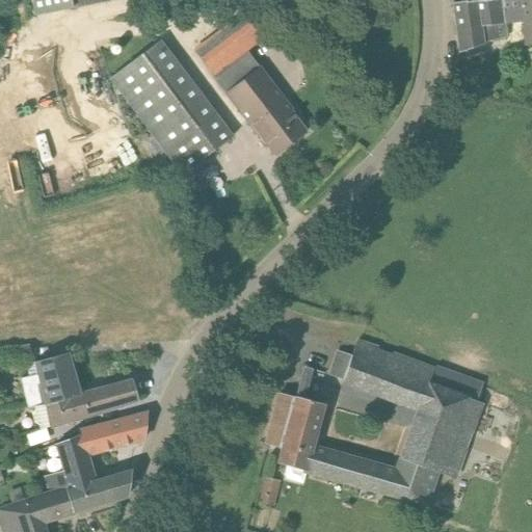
[(115,0),(30,0),(34,16),(73,9),(115,0)]
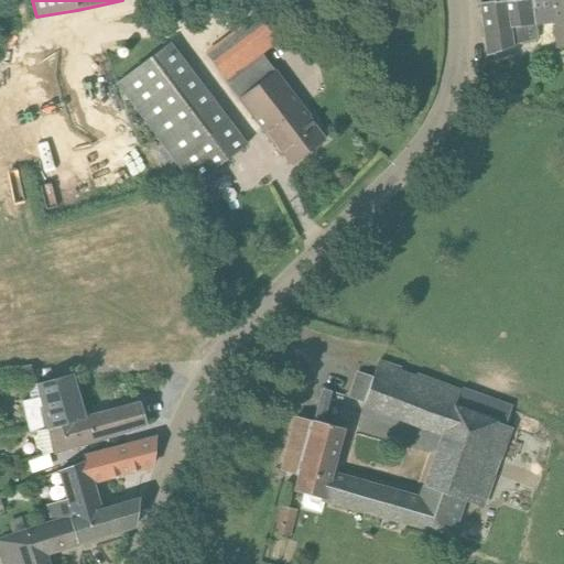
[(563,47),(563,0),(519,0),(494,3),(494,2),(480,4),(487,55),(508,47),(511,46),(537,40),(535,26),(552,24),(554,49),(563,47)]
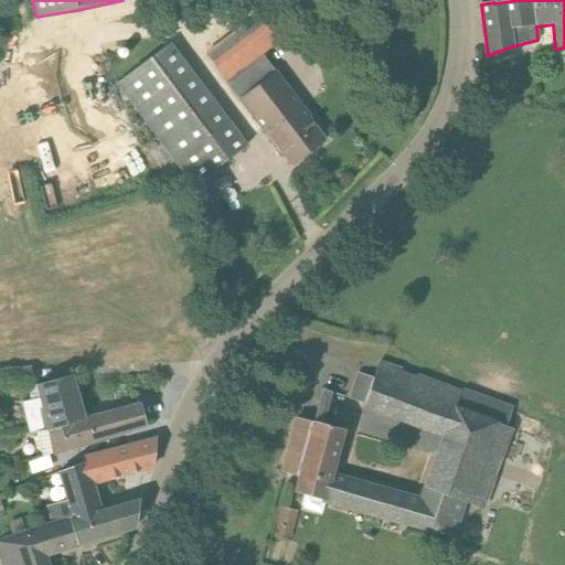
[(277,42),(285,36),(268,16),(262,21),(258,17),(206,56),(226,81),(225,82),(240,99),(237,102),(248,115),(285,86),(260,54),(277,42)]
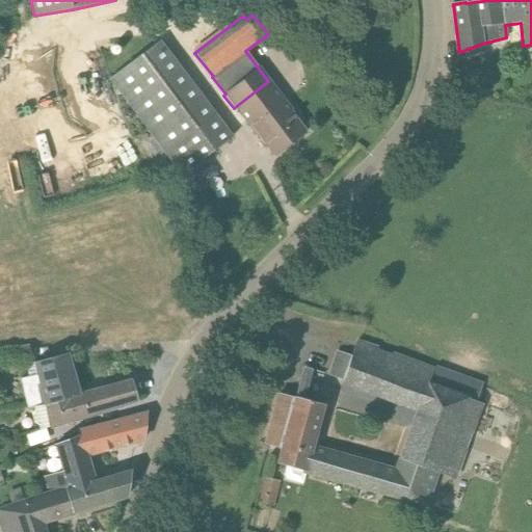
[(232,137),(219,121),(160,43),(110,80),(182,176),(232,137)]
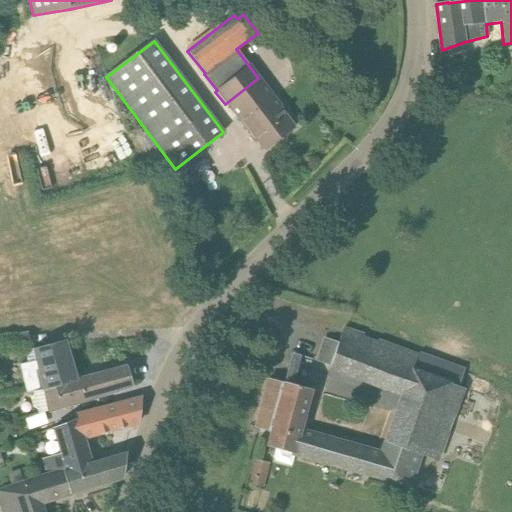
[(225,104),(236,117),(248,132),(249,132),(264,151),(294,128),(280,108),(281,107),(258,78),(225,104)]
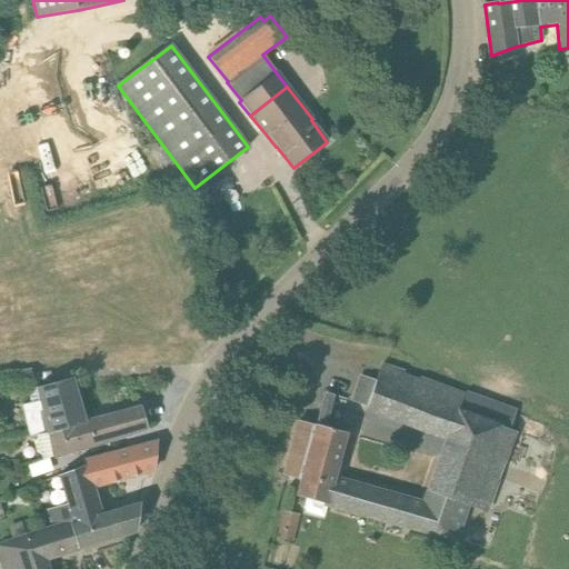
[(190,199),(183,191),(178,195),(185,203),(190,199)]
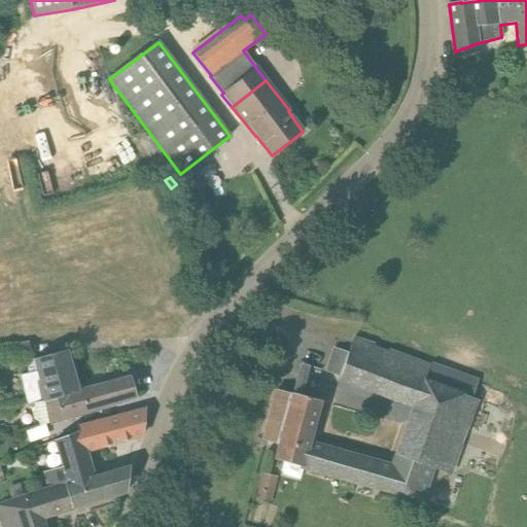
[(478,384),(372,345),(352,339),(348,353),(336,348),(327,373),(347,379),(412,405),(396,455),(394,454),(390,464),(310,442),(320,402),(299,396),(278,391),(265,441),(281,445),(277,460),(296,465),(417,500),(418,499),(423,500),(432,467),(452,473),(477,400),(472,399),(478,384)]
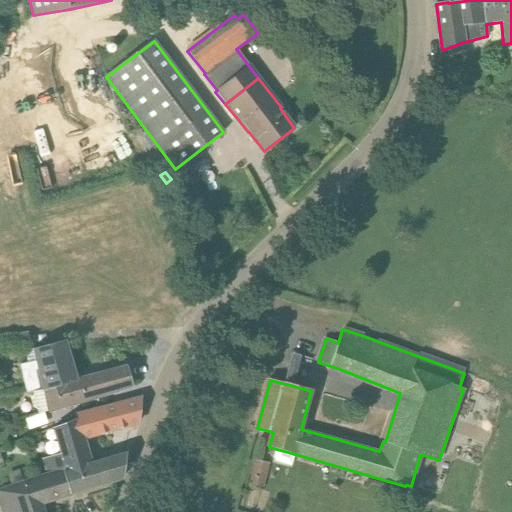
[(0,338),(3,354),(25,350),(30,349),(27,333),(7,337),(0,338)]
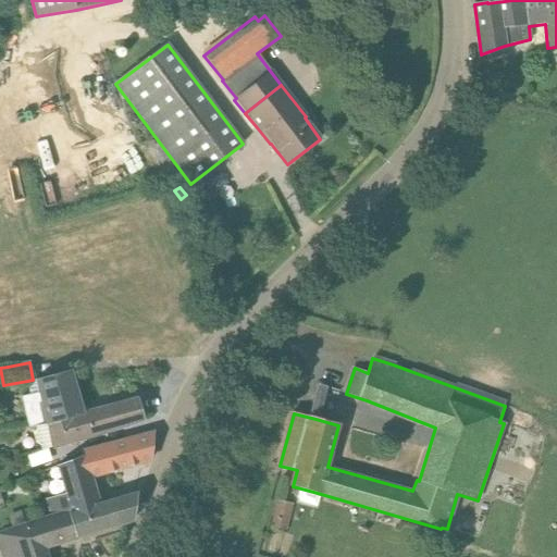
[(39,393),(22,397),(28,428),(36,425),(82,415),(69,372),(36,379),(39,393)]
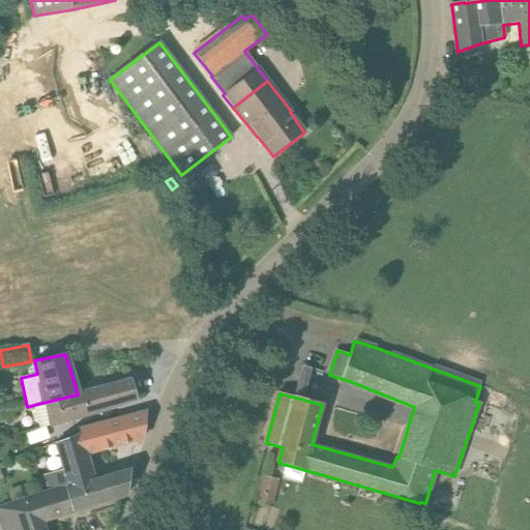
[(34,405),(35,410),(32,413),(33,422),(38,424),(38,425),(137,400),(130,380),(78,394),(34,405)]
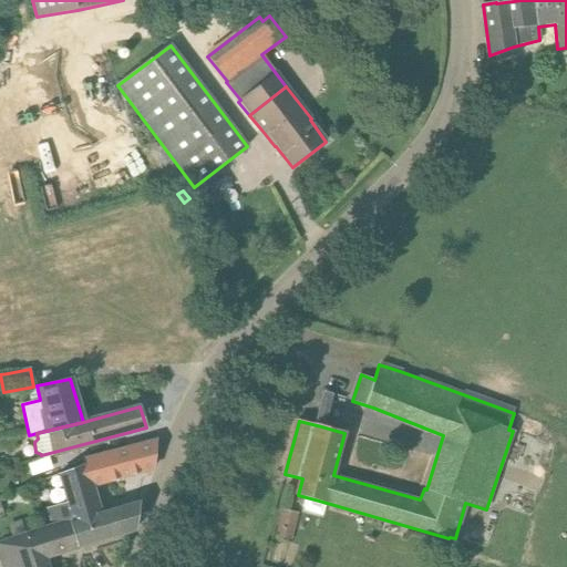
[(91,485),(147,471),(153,468),(156,442),(135,447),(84,462),(85,466),(91,485)]
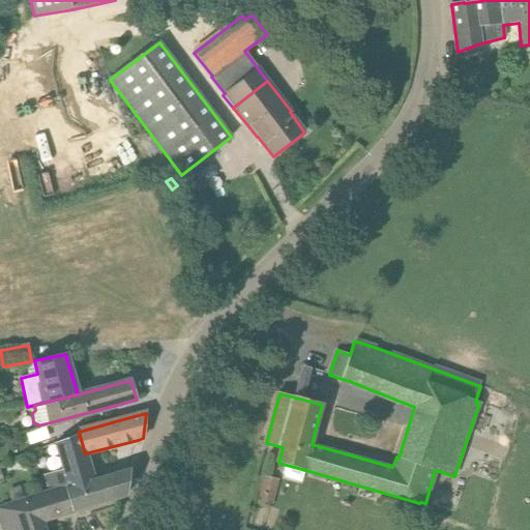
[(93,480),(85,453),(80,436),(56,444),(63,468),(42,474),(49,491),(62,486),(68,483),(70,488),(93,480)]
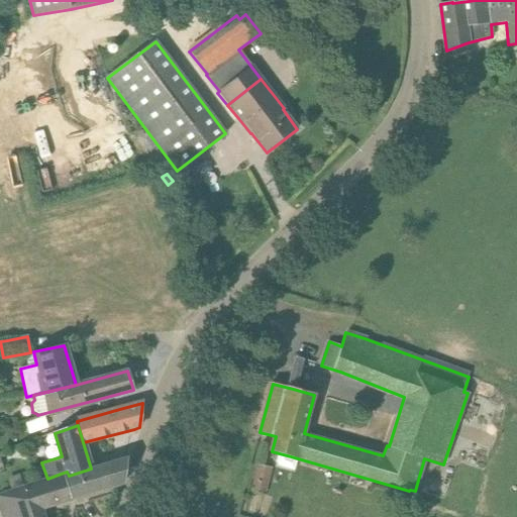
[(67,472),(61,474),(70,499),(124,483),(127,458),(125,458),(91,470),(91,469),(69,476),(67,472)]
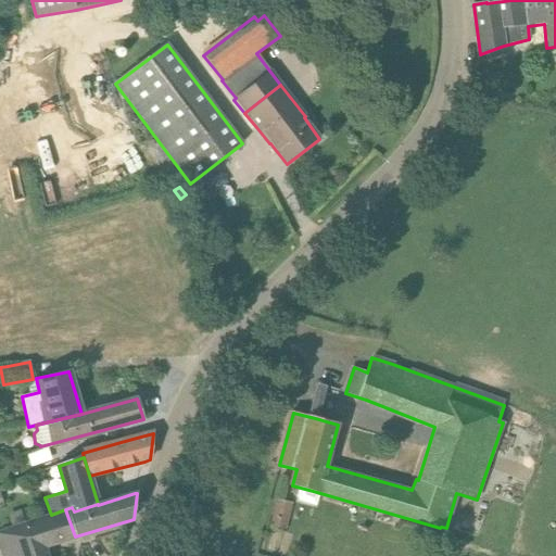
[(269,529),(285,532),(292,503),(277,498),(269,529)]
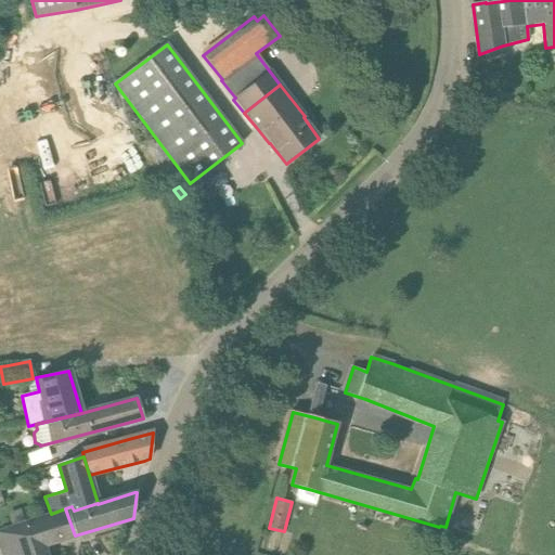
[(46,554),(42,545),(75,536),(65,508),(51,514),(0,530),(0,544),(3,554),(46,554)]
